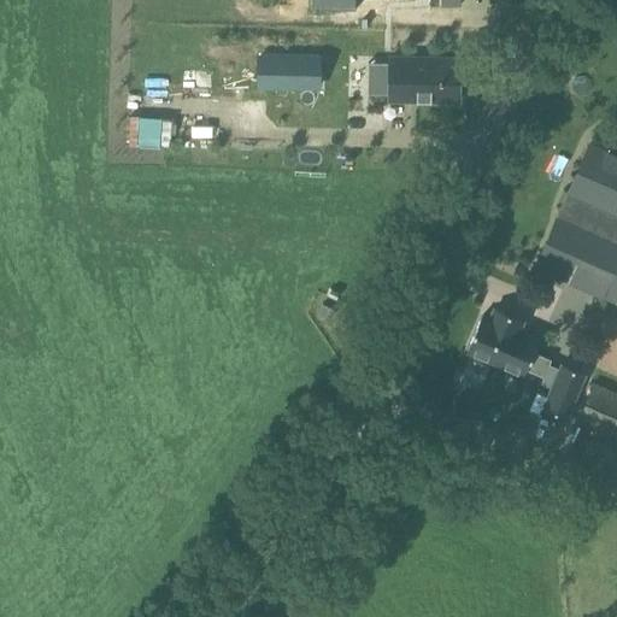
[(106,0),(106,11),(133,12),(131,0),(106,0)]
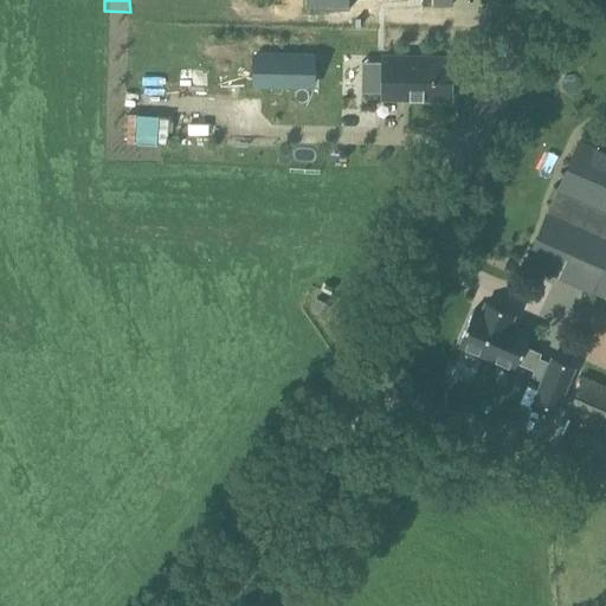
[(284,0),(285,25),(339,25),(339,7),(363,7),(363,0),(284,0)]
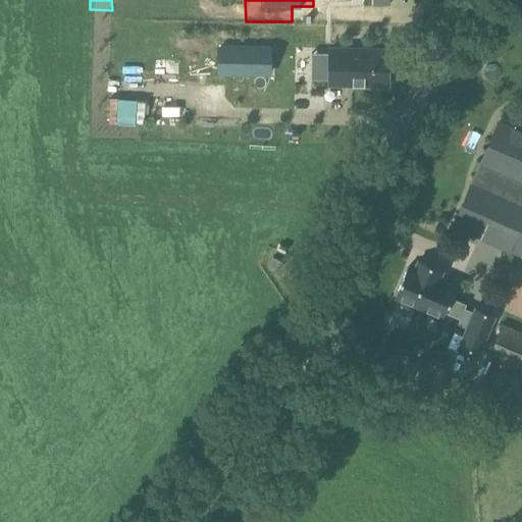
[(268,46),(222,46),(222,64),(269,65),(268,46)]
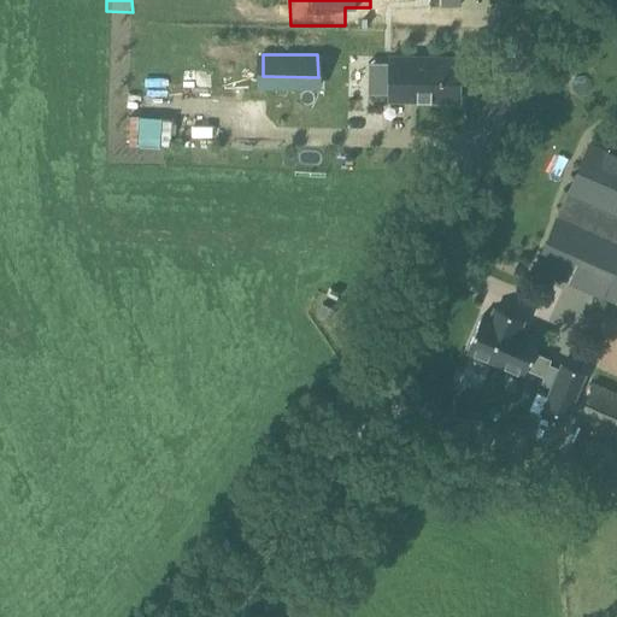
[(391,100),(459,103),(460,60),(392,59),(391,100)]
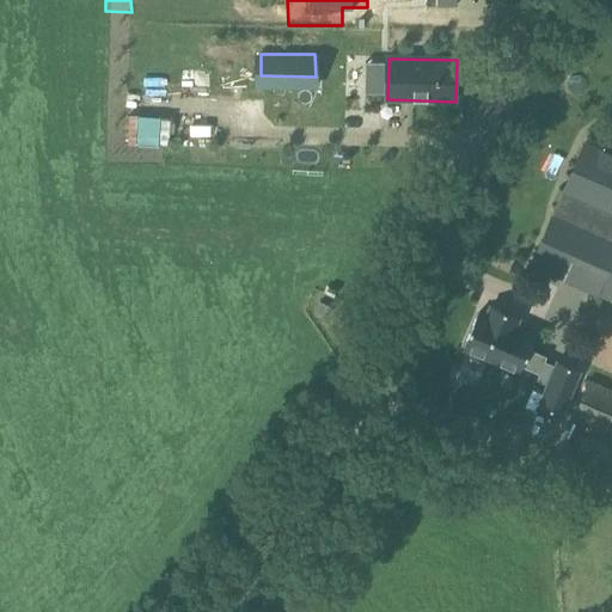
[(611,154),(586,144),(532,265),(611,300),(611,154)]
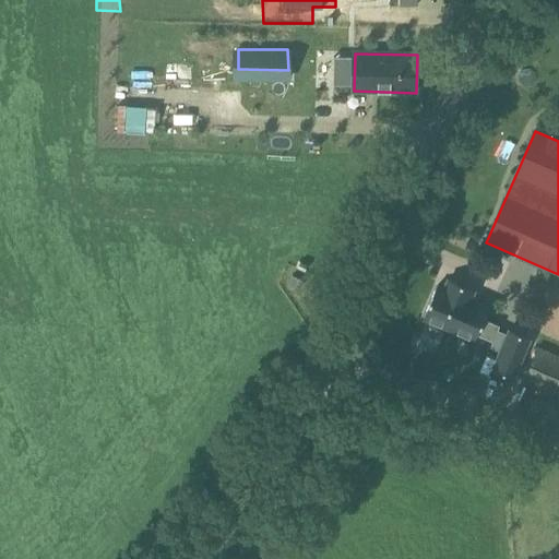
[(286,286),(299,292),(304,281),(292,275),(286,286)]
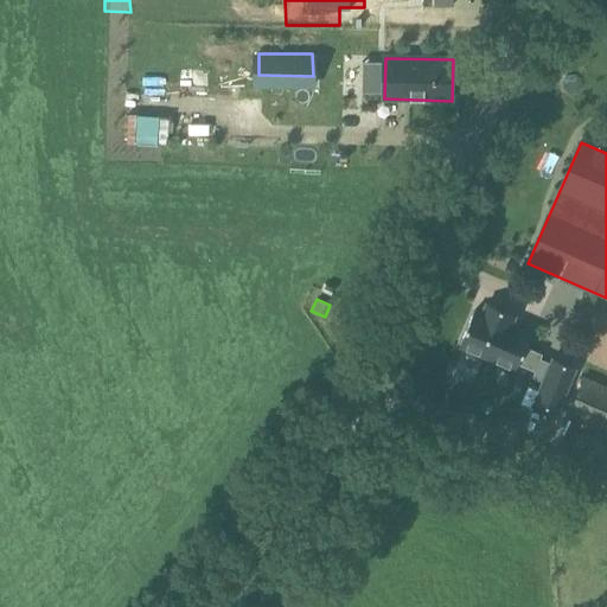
[(474,311),(459,345),(516,369),(517,364),(535,371),(532,377),(543,382),(535,401),(557,410),(575,368),(554,358),(551,363),(541,358),(542,353),(525,346),(530,334),(510,326),(515,315),(487,302),(483,314),(474,311)]
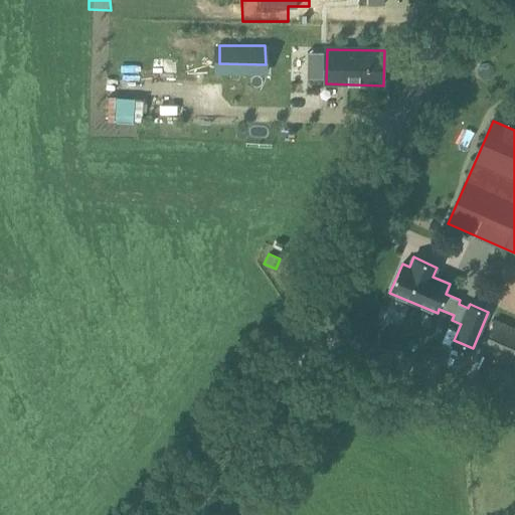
[(514,328),(495,319),(481,353),(514,368),(514,328)]
